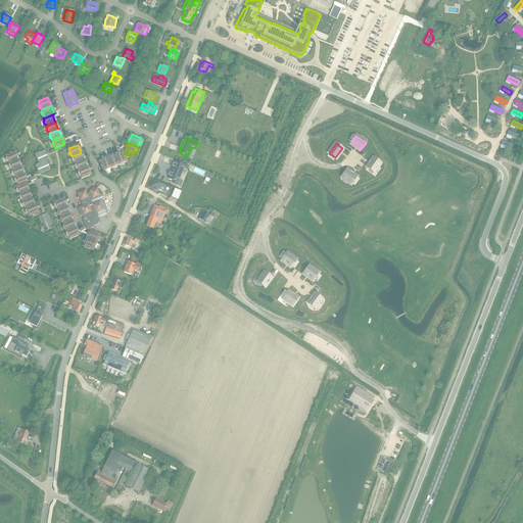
[(45,150),(35,154),(39,163),(36,164),(40,174),(50,170),(47,160),(49,159),(45,150)]
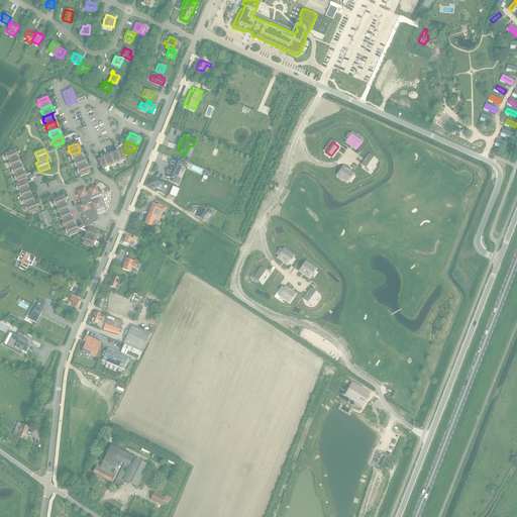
[(8,162),(17,158),(14,149),(5,153),(6,156),(5,158),(6,160),(8,161),(8,162)]
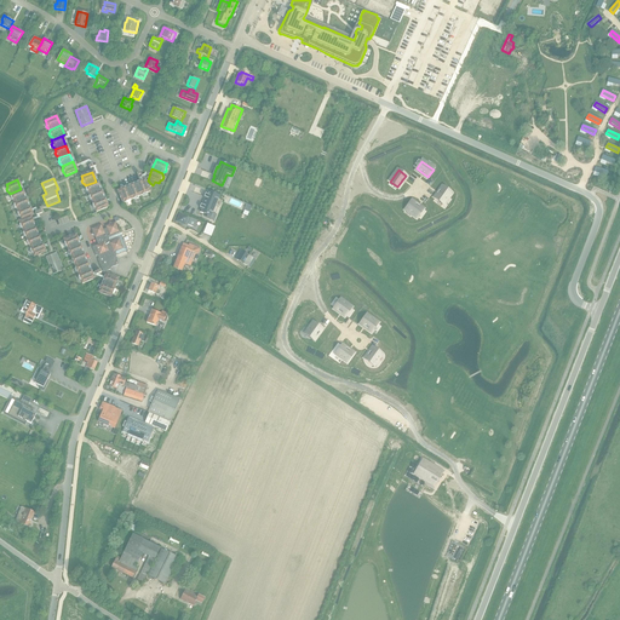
[(153,185),(148,181),(136,185),(141,196),(142,195),(144,196),(147,195),(148,193),(150,191),(148,188),(153,185)]
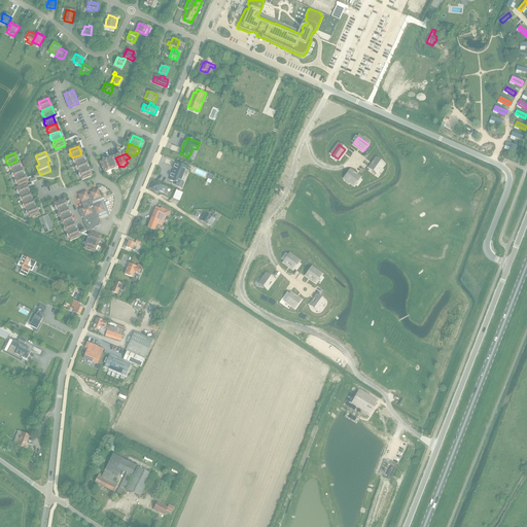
[(75,164),(75,165),(84,161),(81,154),(72,157),(73,159),(72,161),(73,163),(75,164)]
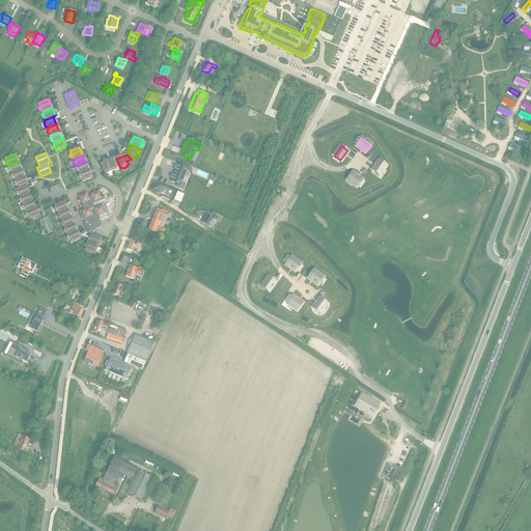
[(119,168),(120,168),(116,159),(109,161),(113,170),(114,170),(116,171),(118,170),(119,168)]
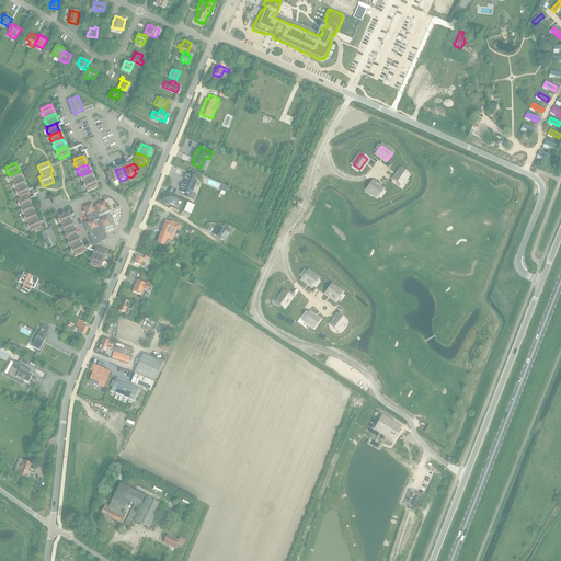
[(399,172),(393,179),(400,184),(408,174),(400,169),(398,172),(399,172)]
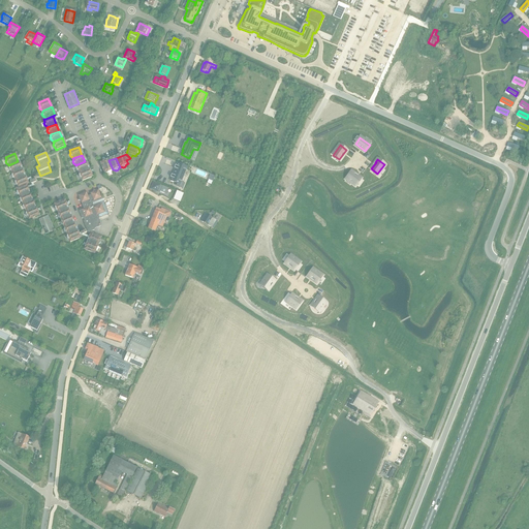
[(113,169),(109,160),(100,164),(104,174),(106,173),(109,173),(111,173),(112,170),(113,169)]
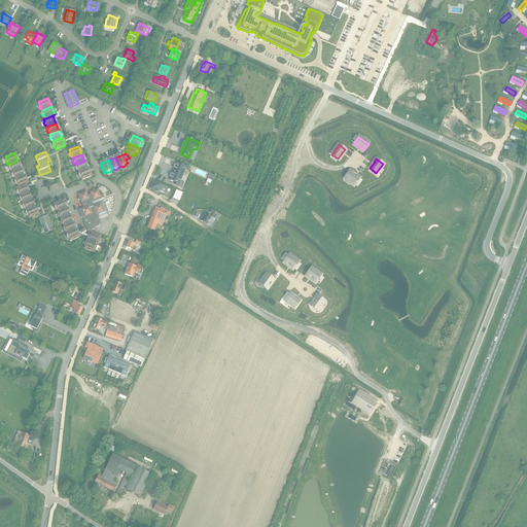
[(21,168),(18,161),(8,165),(9,166),(8,168),(9,170),(11,170),(11,172),(21,168)]
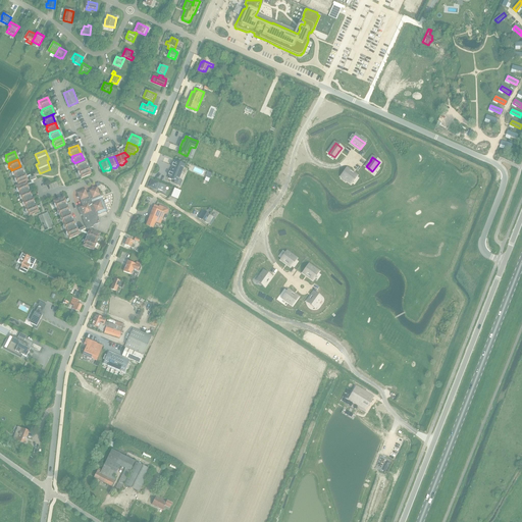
[(87,166),(84,159),(74,163),(75,164),(74,166),(75,168),(77,169),(77,170),(87,166)]
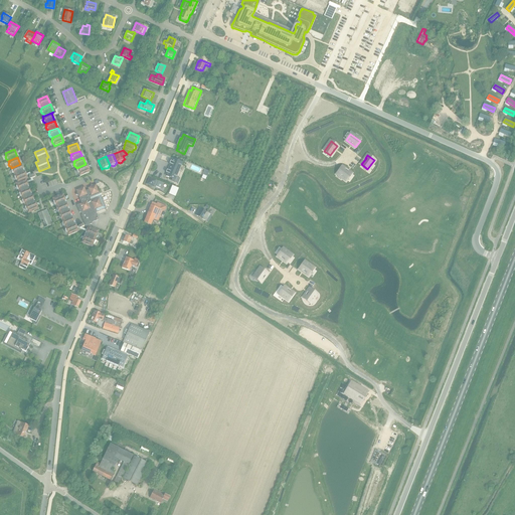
[(167,173),(166,176),(172,178),(175,179),(182,163),(179,162),(173,159),(172,162),(171,161),(169,164),(170,164),(168,170),(167,170),(166,173),(167,173)]
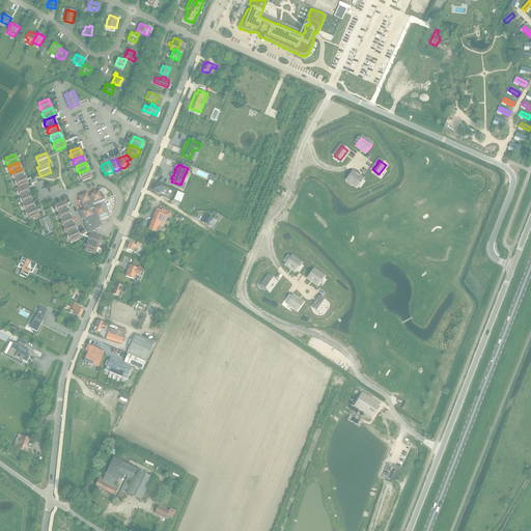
[(21,169),(11,173),(12,174),(11,176),(12,178),(15,178),(15,180),(24,176),(21,169)]
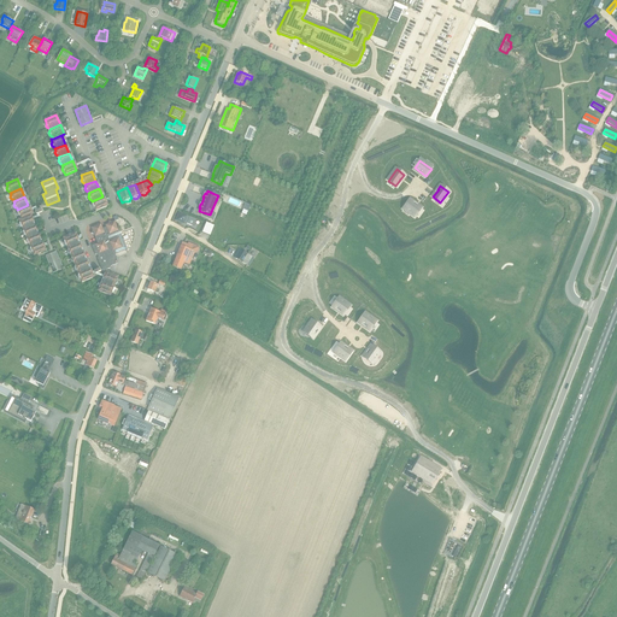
[(106,206),(103,197),(92,201),(93,203),(92,205),(93,207),(95,209),(95,211),(106,206)]
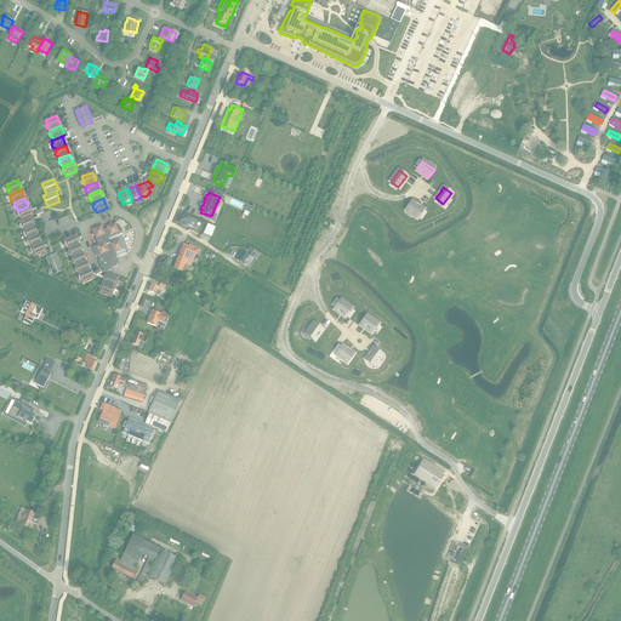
[(412,201),(406,209),(417,217),(423,209),(420,206),(420,208),(412,201)]
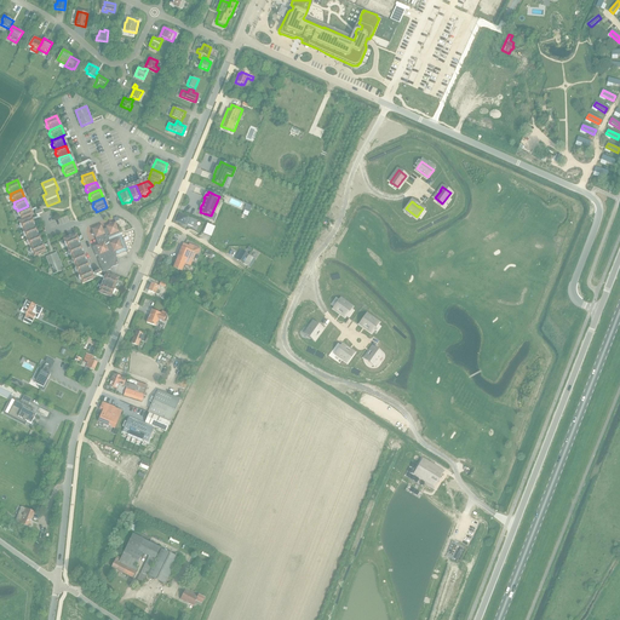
[(33,216),(28,206),(17,211),(18,212),(17,213),(18,217),(21,217),(21,219),(22,219),(30,216),(30,217),(33,216)]
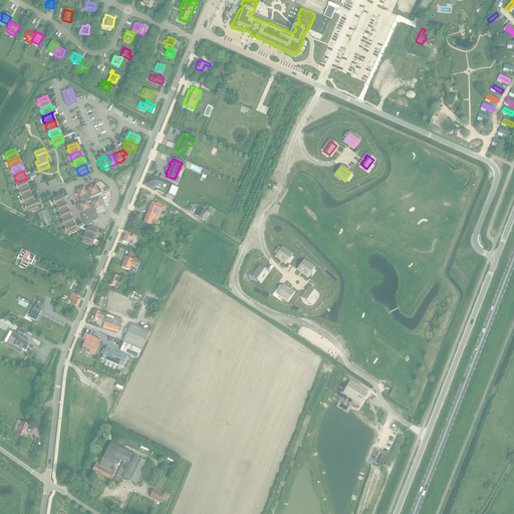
[(150,178),(147,184),(153,186),(154,185),(156,186),(160,188),(163,182),(158,181),(150,178)]
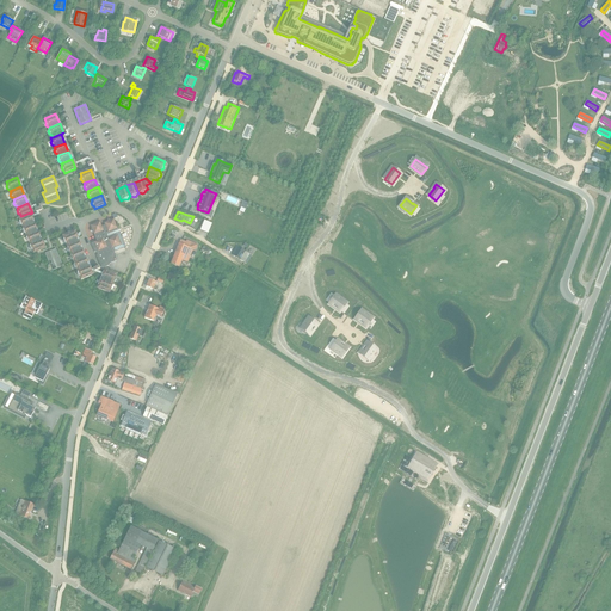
[(34,222),(30,214),(30,213),(22,216),(20,216),(19,217),(20,220),(19,222),(20,224),(22,226),(23,227),(34,222)]
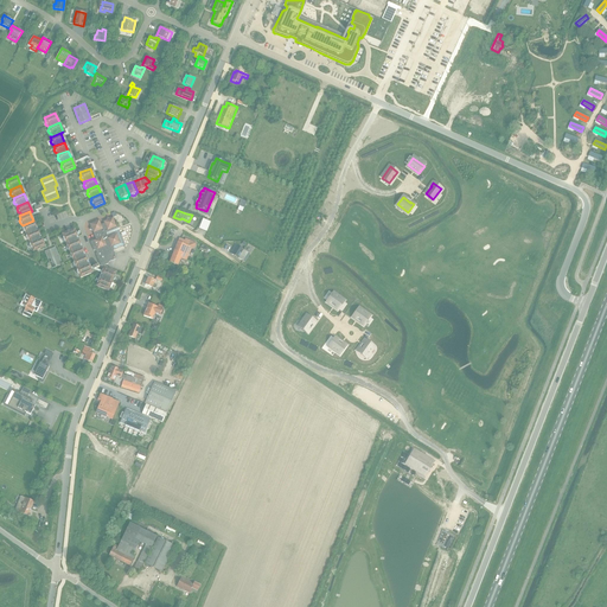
[(100,219),(89,224),(90,227),(89,230),(93,230),(94,234),(96,232),(98,238),(93,241),(94,242),(90,243),(94,250),(95,251),(97,250),(98,253),(96,253),(96,255),(100,266),(102,266),(108,263),(109,262),(112,261),(110,261),(114,260),(113,259),(114,256),(115,256),(114,254),(113,251),(114,250),(125,246),(119,230),(117,230),(116,228),(117,227),(116,224),(117,222),(114,221),(113,217),(110,218),(107,217),(106,221),(103,222),(104,223),(101,224),(100,219)]
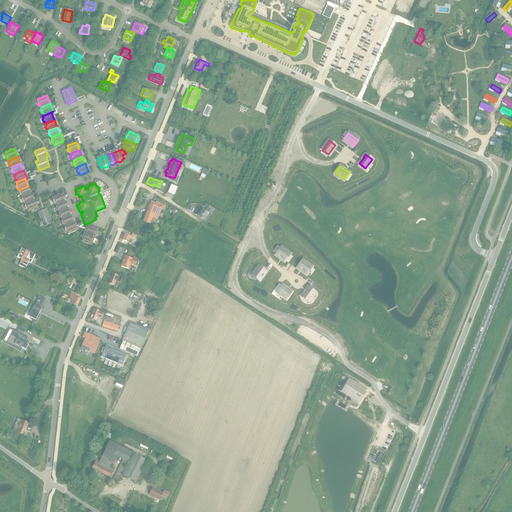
[(28,186),(19,190),(19,191),(19,193),(20,195),(21,196),(22,197),(31,193),(28,186)]
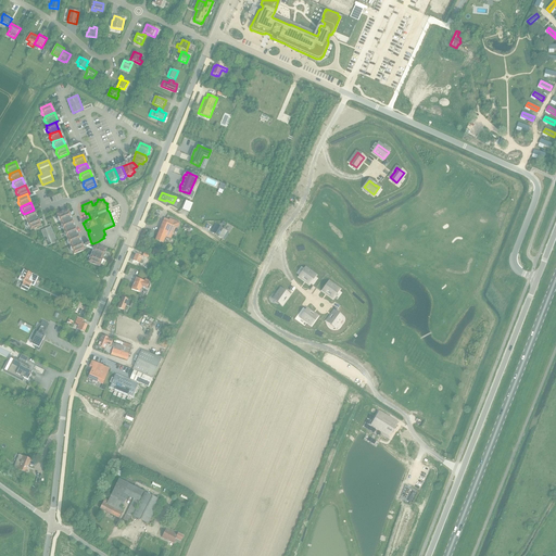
[(37,217),(34,210),(24,214),(24,215),(24,217),(25,219),(26,220),(27,222),(37,217)]
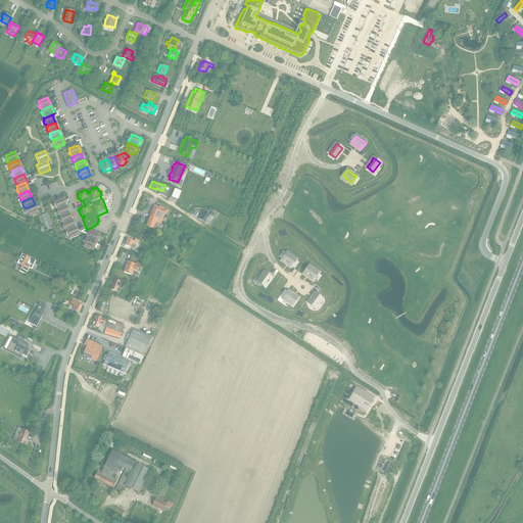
[(56,208),(57,210),(66,206),(63,198),(54,202),(54,204),(54,206),(55,208),(56,208)]
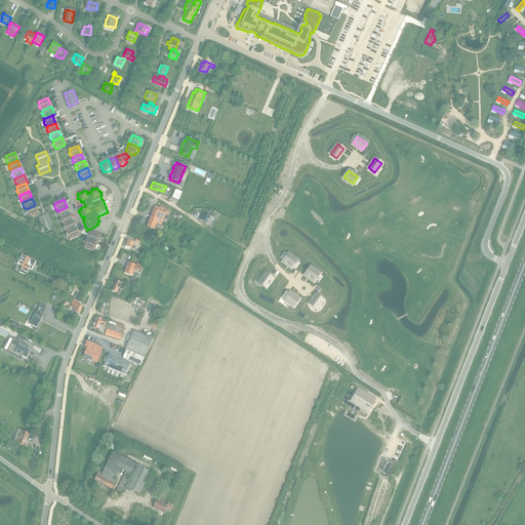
[(35,205),(26,209),(26,210),(26,212),(26,214),(28,215),(29,217),(38,213),(35,205)]
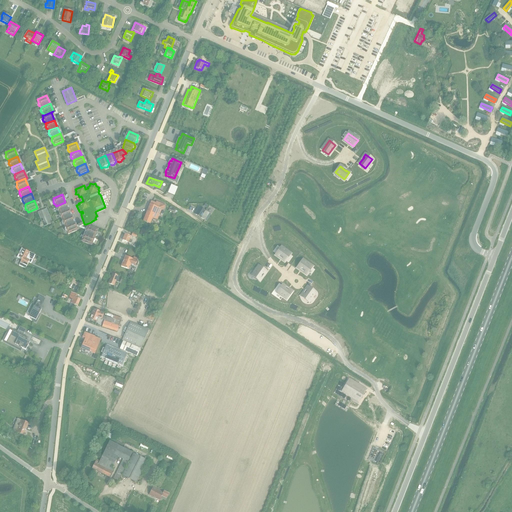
[(151,201),(143,221),(150,223),(151,220),(153,220),(153,218),(157,220),(161,209),(163,210),(165,205),(156,201),(155,203),(151,201)]
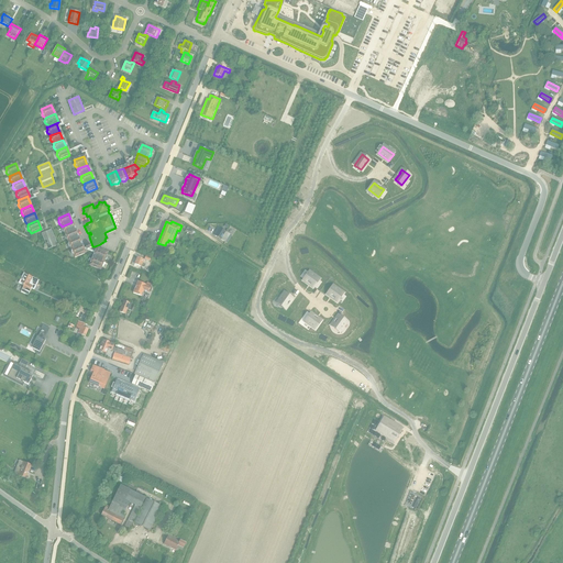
[(75,230),(72,222),(62,227),(62,228),(62,229),(63,232),(64,232),(65,233),(75,230)]
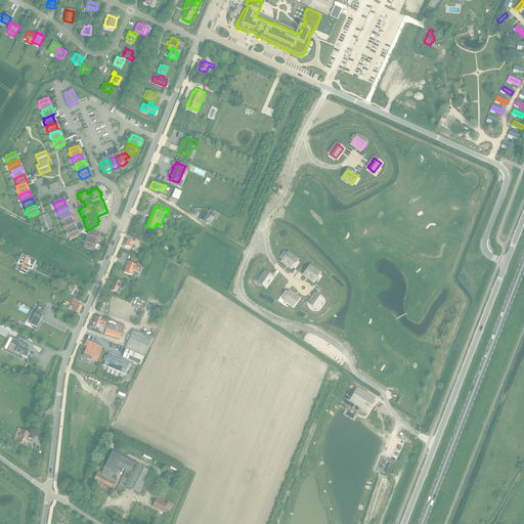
[(210,215),(212,211),(209,209),(206,213),(203,211),(199,218),(206,222),(210,215)]
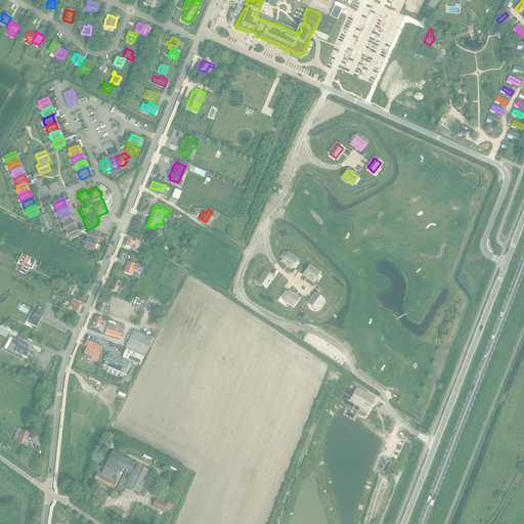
[(48,213),(38,217),(44,232),(54,228),(48,213)]
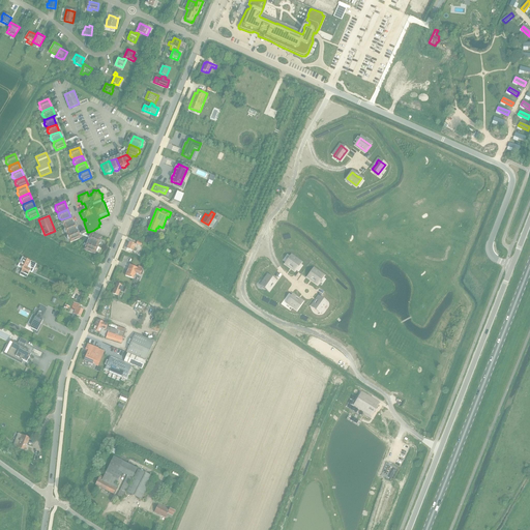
[(74,224),(70,216),(61,219),(61,222),(61,223),(61,225),(63,226),(64,227),(74,224)]
